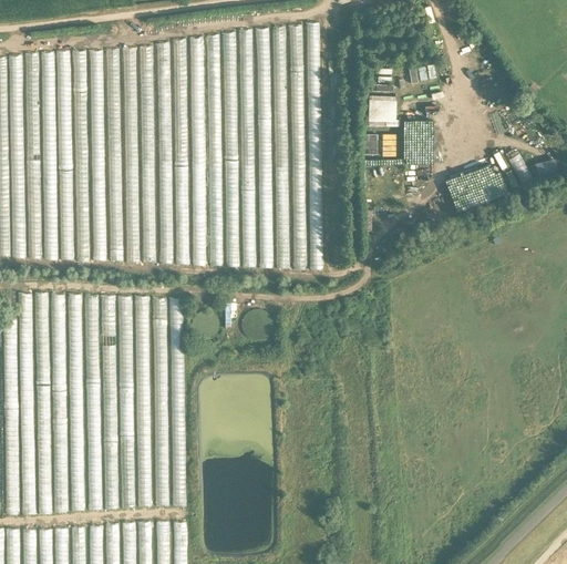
[(205,61),(204,38),(191,39),(192,62),(205,61)]
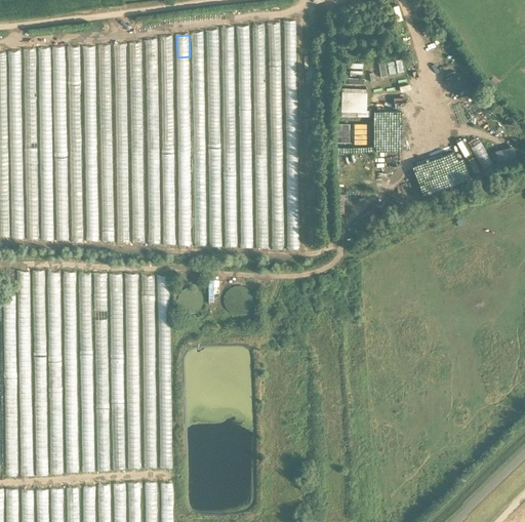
[(341,117),(367,117),(367,89),(341,89),(341,117)]
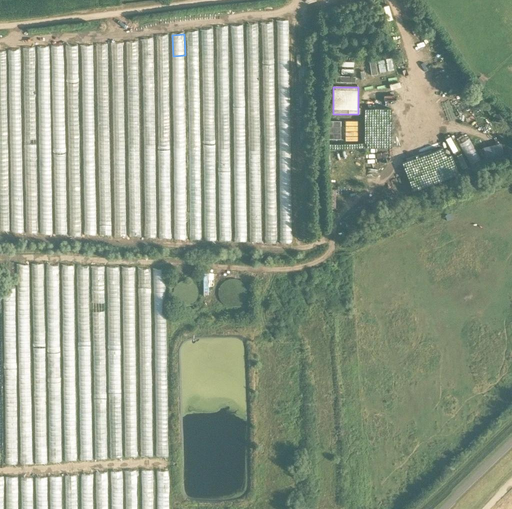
[(447,143),(417,154),(429,184),(458,172),(447,143)]
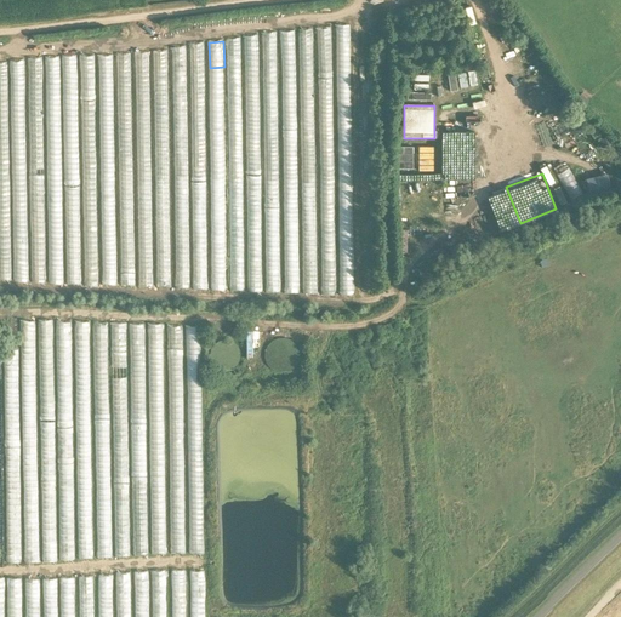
[(586,180),(590,194),(611,189),(608,173),(586,180)]
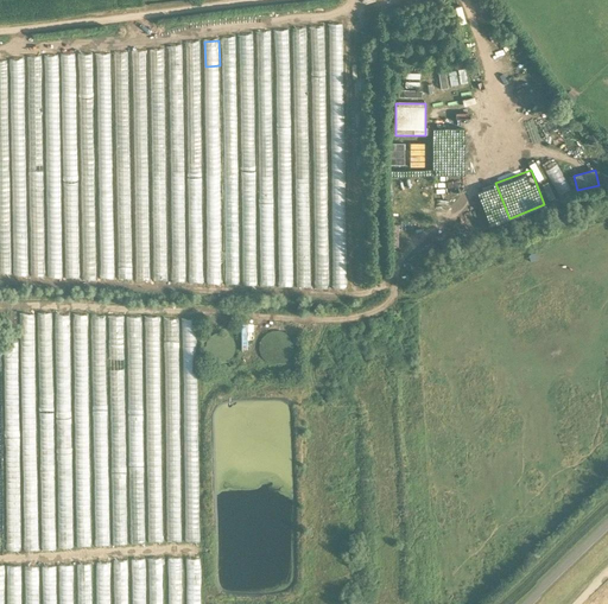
[(27,277),(25,205),(13,205),(14,277),(27,277)]
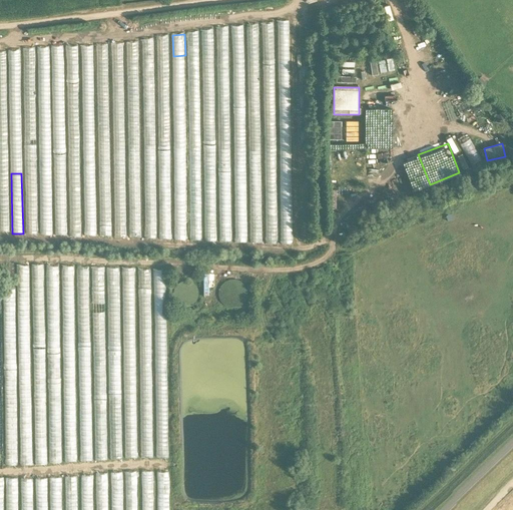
[(36,234),(35,175),(25,175),(27,234),(36,234)]
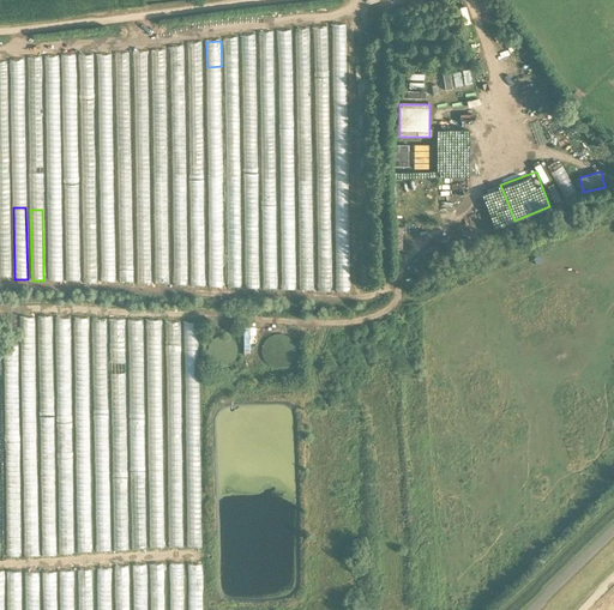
[(49,219),(49,281),(60,281),(61,246),(55,245),(55,234),(56,234),(56,225),(56,219),(49,219)]
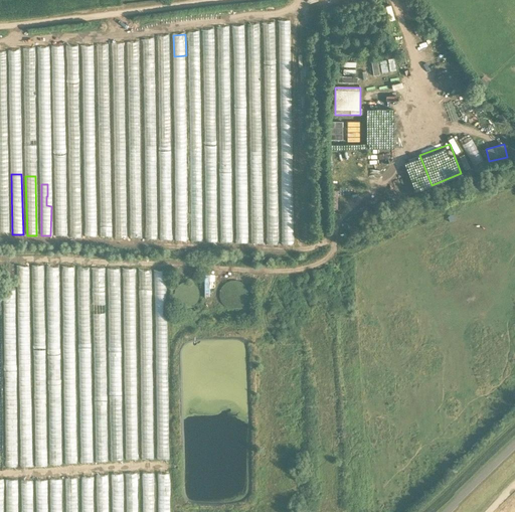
[(0,188),(0,233),(9,234),(9,196),(5,196),(5,188),(0,188)]
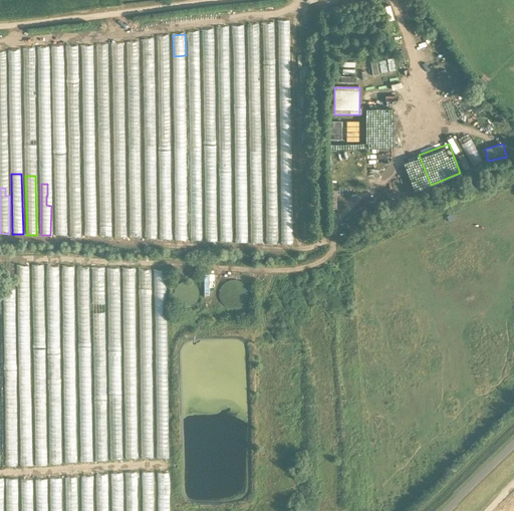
[(342,192),(334,191),(331,207),(339,208),(342,192)]
